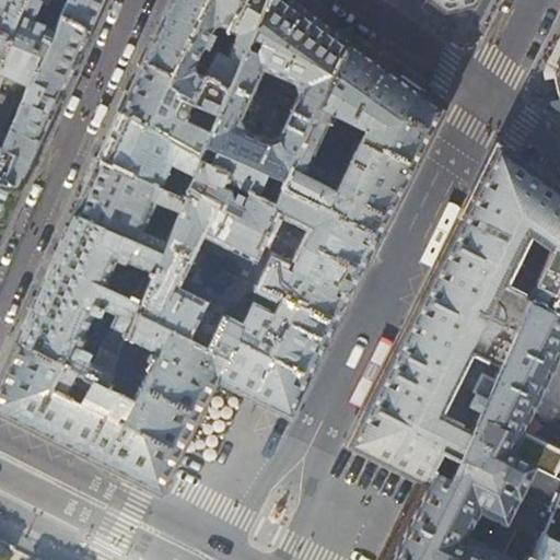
[(32,21),(18,13),(23,0),(0,0),(0,80),(3,74),(28,85),(11,126),(0,120),(0,178),(18,188),(26,167),(62,88),(101,0),(67,0),(59,19),(55,32),(32,21)]
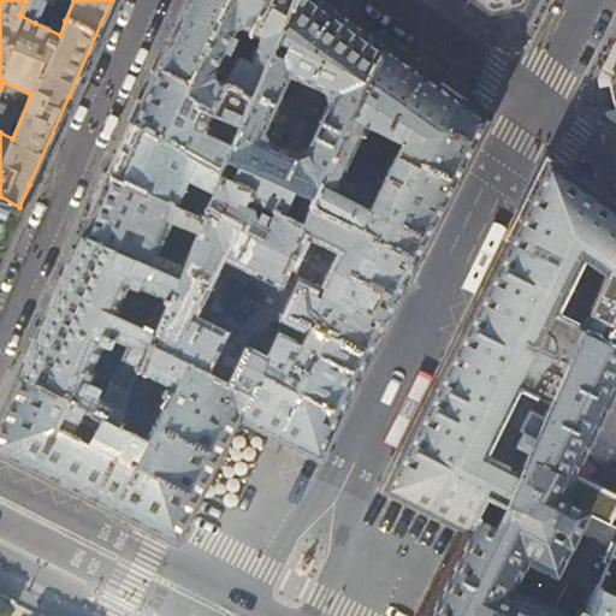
[(25,0),(19,15),(35,23),(43,3),(51,6),(53,0),(25,0)]
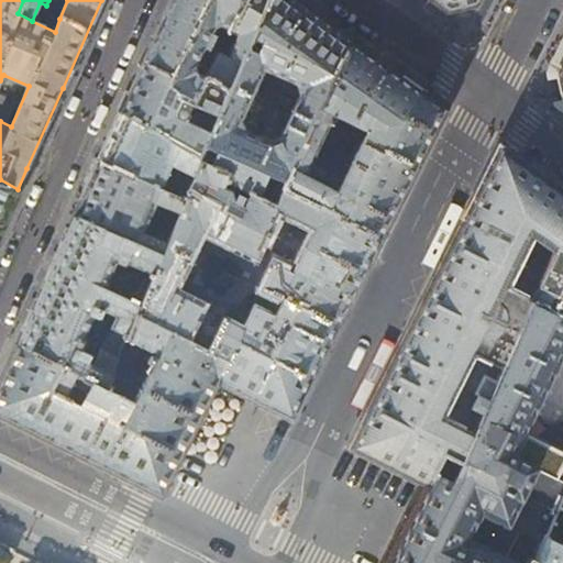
[(172,0),(166,13),(144,62),(168,78),(205,0),(172,0)]
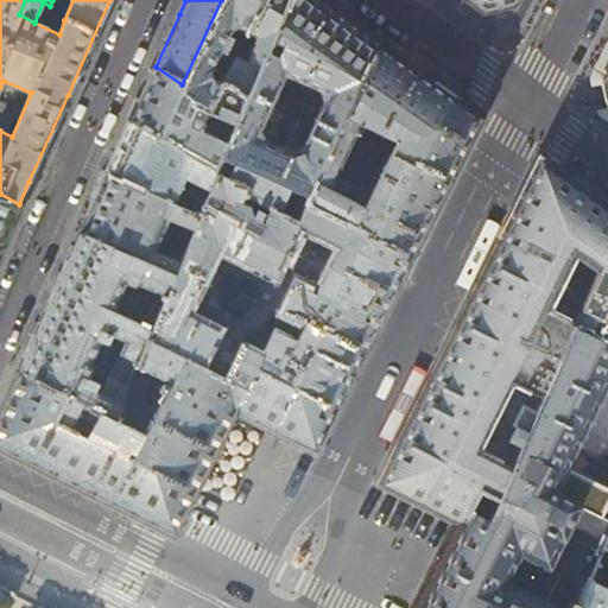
[(221,0),(182,84),(210,103),(222,82),(213,77),(210,68),(214,69),(223,51),(219,49),(229,27),(239,25),(247,29),(259,0),(221,0)]
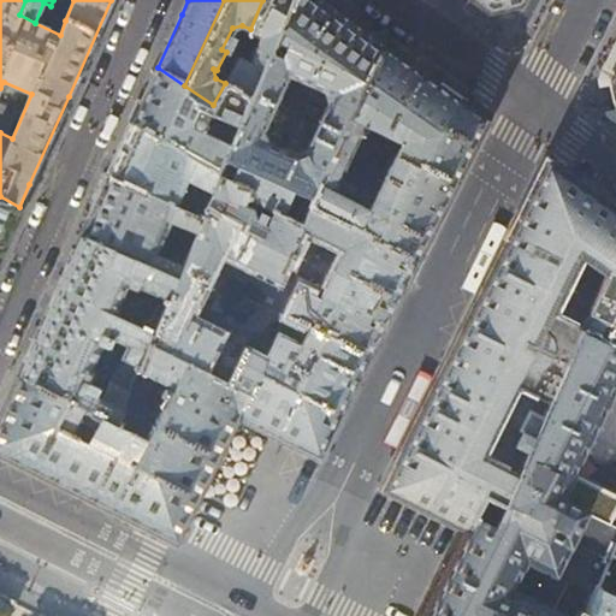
[(301,223),(308,207),(345,126),(383,46),(337,13),(318,0),(290,0),(277,34),(288,40),(283,51),(272,45),(252,95),(238,126),(231,146),(220,171),(218,179),(301,223)]
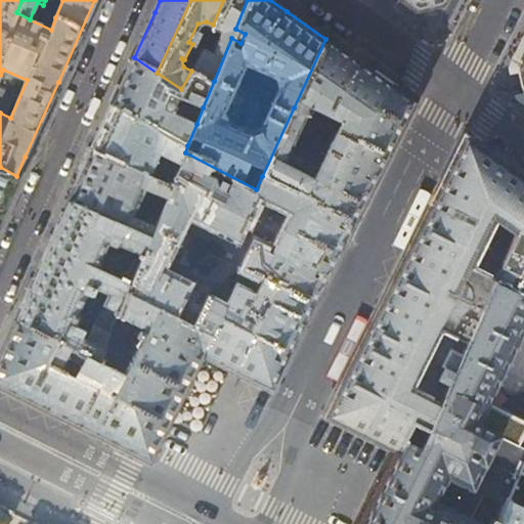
[(223,0),(213,25),(222,30),(212,52),(203,47),(191,71),(214,81),(231,38),(235,29),(247,0),(223,0)]
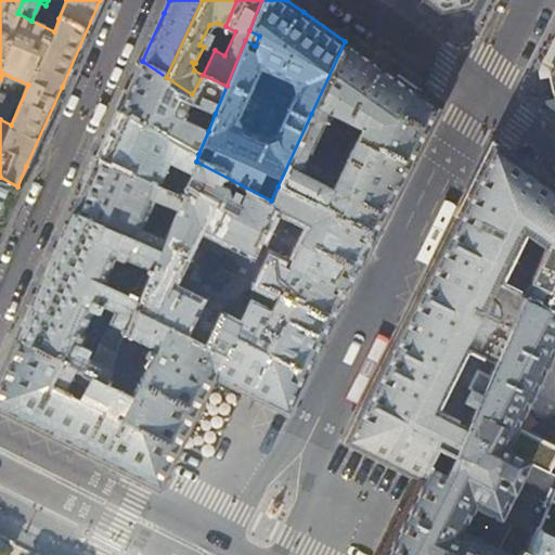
[(428,0),(442,10),(468,2),(468,0),(428,0)]
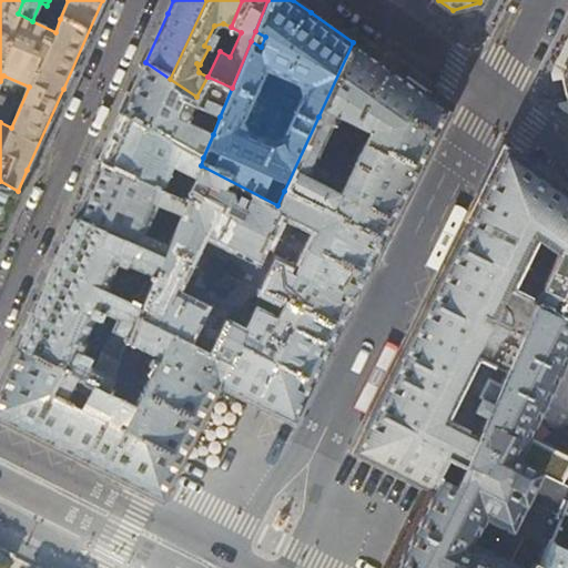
[(397,74),(353,42),(318,117),(331,123),(335,113),(357,124),(352,133),(364,140),(401,159),(421,168),(435,140),(448,112),(449,111),(447,110),(445,108),(430,98),(397,74)]
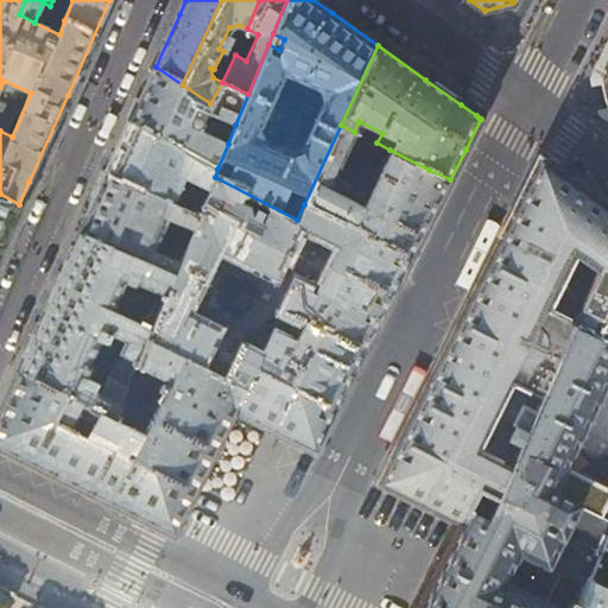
[(144,93),(132,119),(217,169),(228,144),(189,126),(197,108),(235,125),(248,94),(222,82),(210,103),(182,84),(156,67),(144,93)]
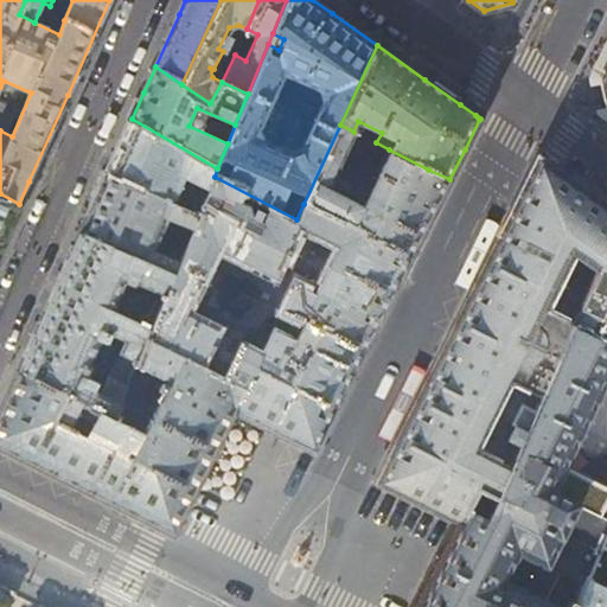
[(119,149),(108,173),(198,216),(205,199),(178,186),(183,177),(210,189),(215,177),(217,168),(132,119),(119,149)]
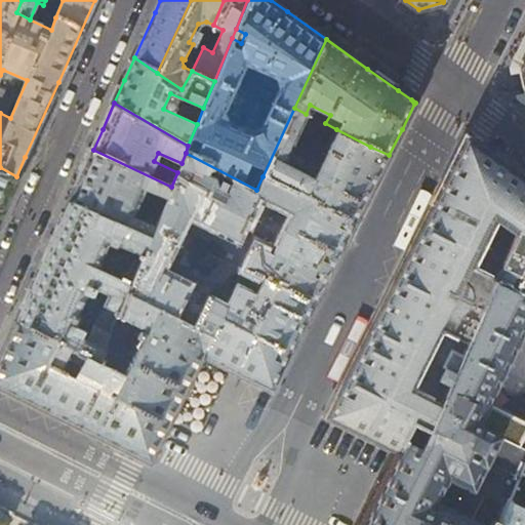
[(376,179),(389,155),(370,147),(336,129),(312,178),(282,163),(295,134),(296,134),(298,129),(309,135),(317,120),(306,114),(294,108),(263,176),(335,212),(356,221),(376,179)]
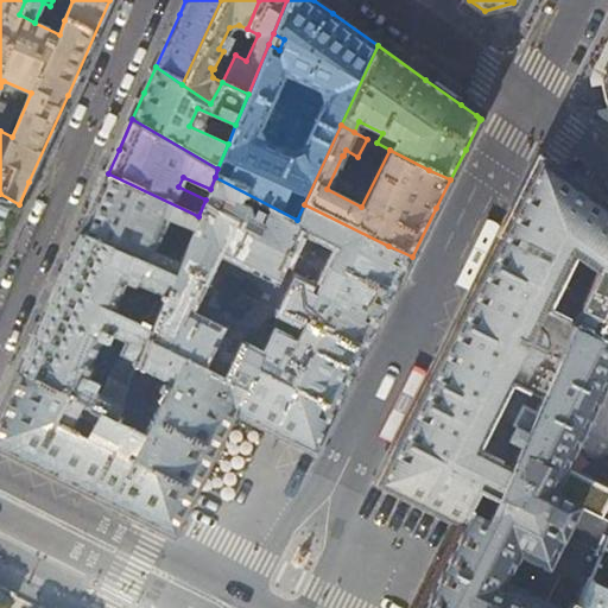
[(551,405),(584,335),(559,322),(586,266),(607,278),(607,210),(591,197),(552,171),(548,166),(539,162),(539,163),(521,197),(472,297),(435,372),(400,439),(379,483),(384,486),(416,502),(457,524),(460,525),(467,510),(477,489),(505,502),(518,476),(487,460),(521,390),(551,405)]
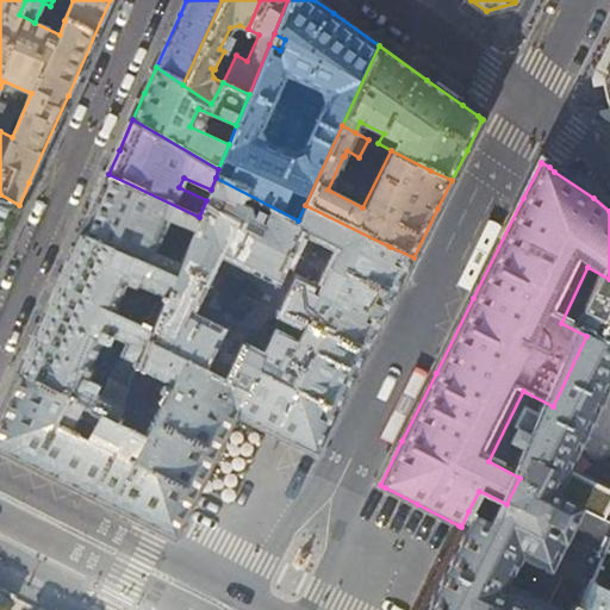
[(199,217),(109,174),(107,173),(94,203),(80,234),(175,277),(199,217)]
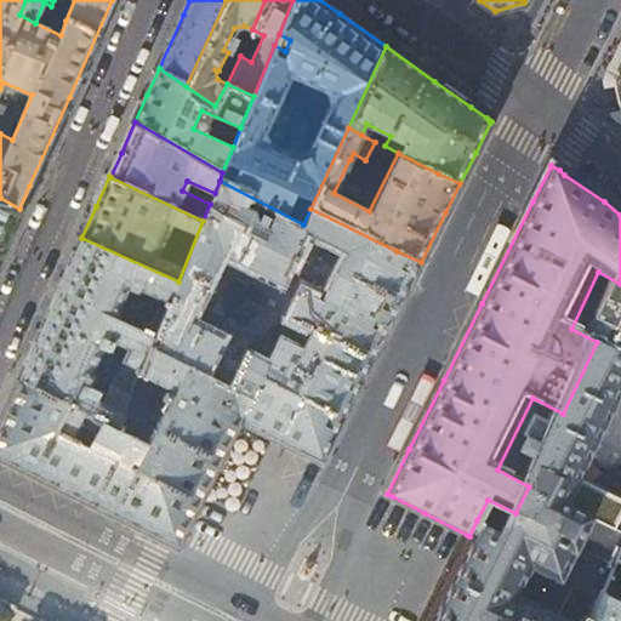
[(402,301),(421,262),(397,251),(311,209),(303,224),(220,181),(215,193),(210,204),(203,221),(178,281),(151,342),(229,383),(248,348),(189,318),(221,251),(278,283),(302,229),(346,251),(336,269),(325,265),(313,268),(289,317),(351,348),(371,359),(402,301)]
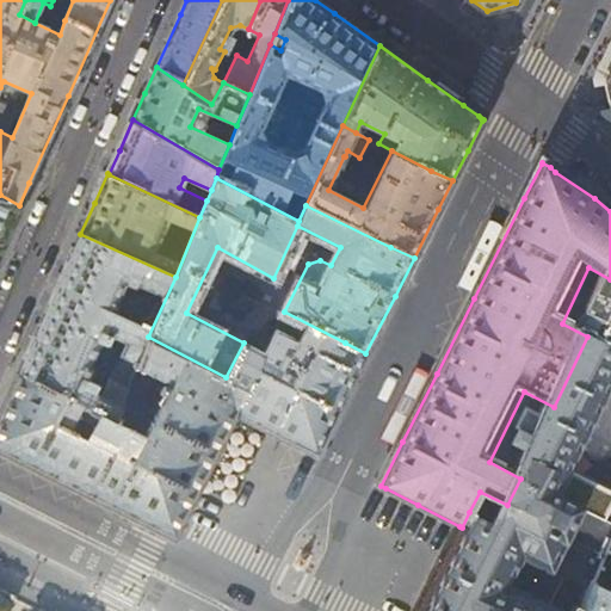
[(0,247),(4,240),(19,205),(0,195),(0,247)]
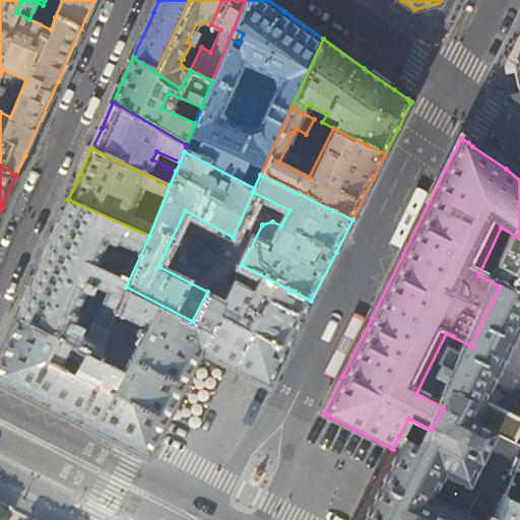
[(22,304),(16,317),(94,356),(126,286),(149,236),(68,199),(59,220),(39,266),(22,304)]
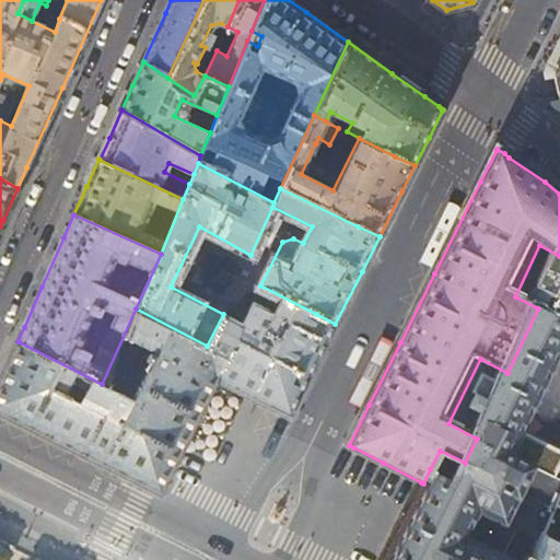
[(559,257),(546,290),(559,294),(559,257)]
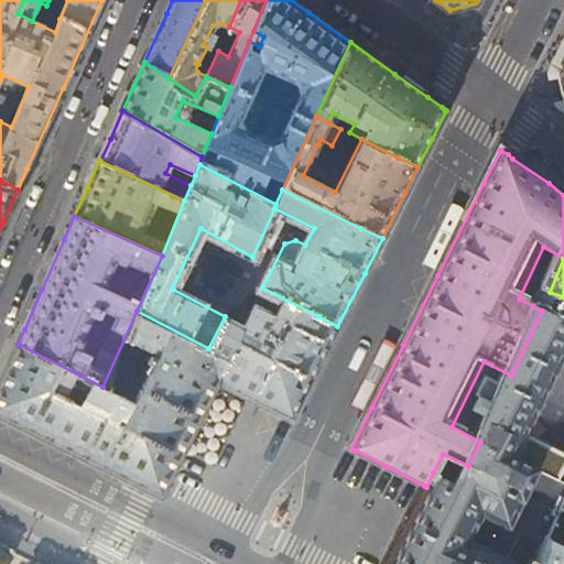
[(314,372),(337,326),(318,316),(262,288),(243,325),(225,316),(208,348),(209,348),(207,351),(226,361),(220,372),(216,381),(217,381),(246,396),(292,420),(314,372)]
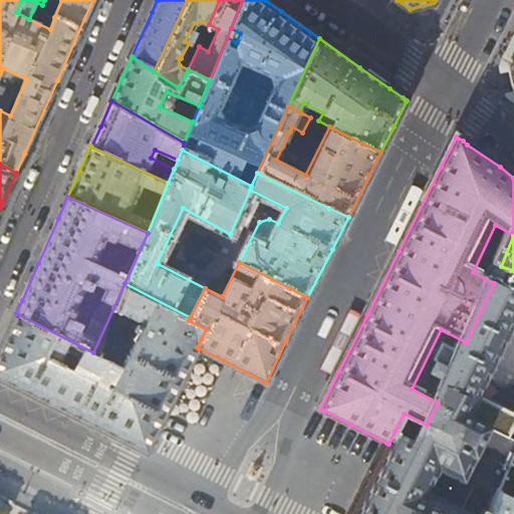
[(454,513),(434,504),(448,475),(477,489),(513,415),(513,414),(489,402),(513,346),(513,270),(501,266),(494,283),(466,342),(438,403),(427,425),(404,414),(395,431),(389,444),(357,502),(350,513),(454,513)]
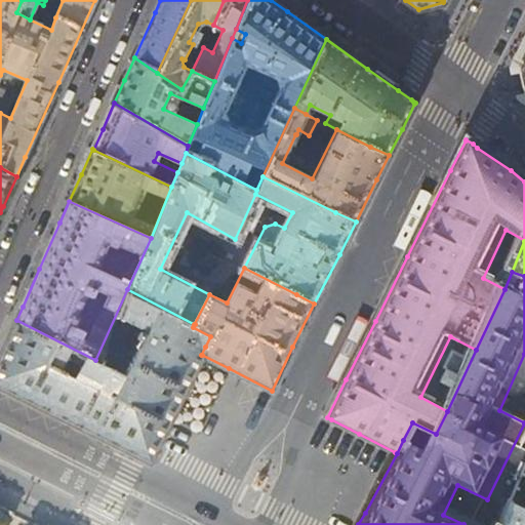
[(0,357),(0,386),(64,418),(150,461),(155,450),(175,410),(202,355),(201,355),(205,347),(210,336),(193,327),(195,324),(194,324),(127,289),(95,360),(16,320),(9,337),(0,357)]
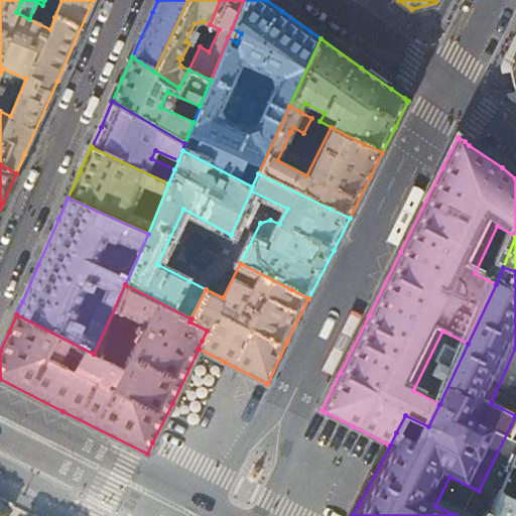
[(253,481),(256,481),(257,482),(264,468),(262,467),(261,464),(260,463),(259,462),(256,463),(254,462),(247,475),(249,476),(249,478),(250,480),(253,481)]
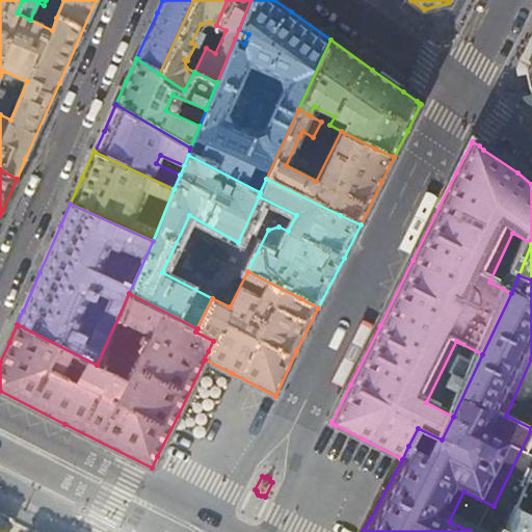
[(531,531),(531,515),(525,512),(514,531),(531,531)]
